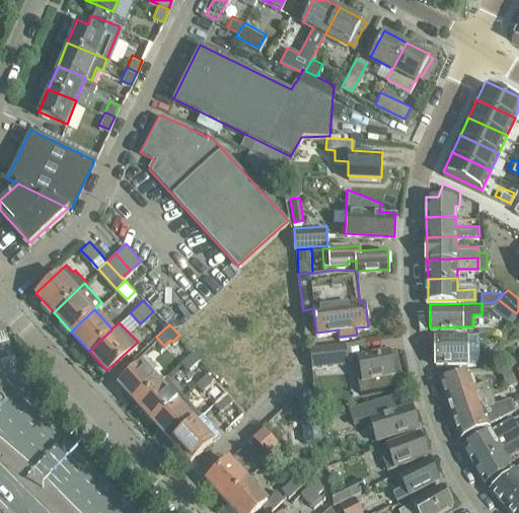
[(436,363),(467,362),(474,362),(478,354),(478,333),(435,334),(436,363)]
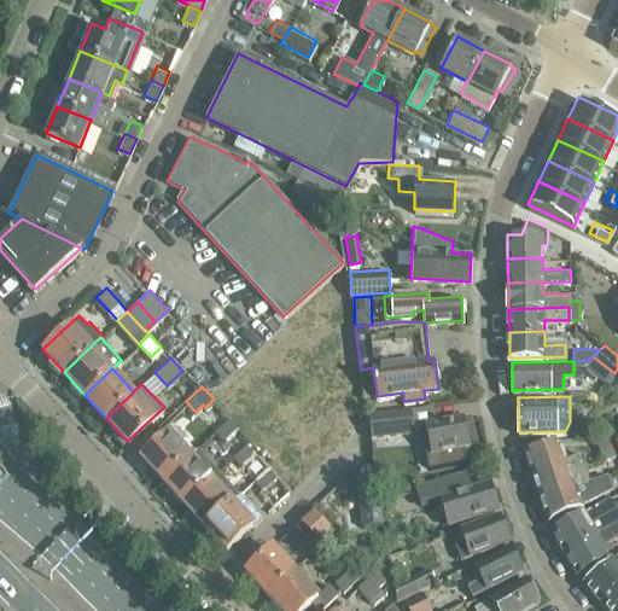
[(430,452),(470,444),(477,442),(471,413),(464,414),(437,419),(433,402),(412,407),(413,425),(425,423),(430,452)]
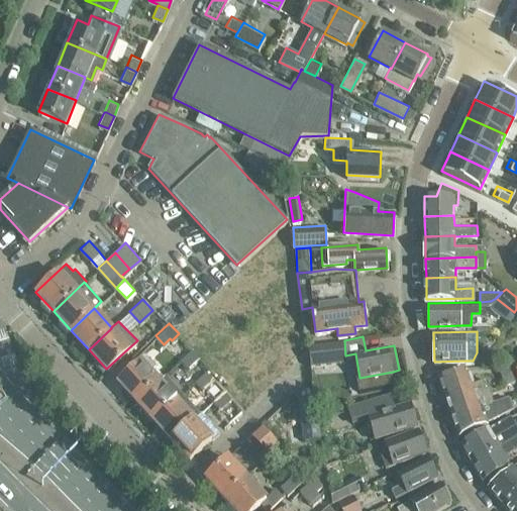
[(344,340),(309,344),(312,363),(346,359),(345,355),(344,340)]
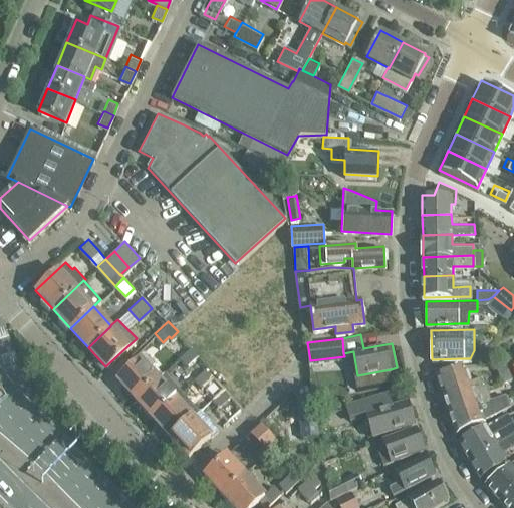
[(191,346),(179,356),(186,364),(198,353),(191,346)]
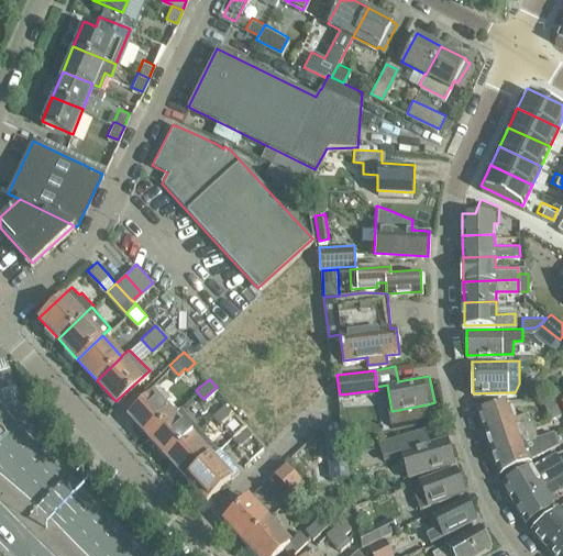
[(128,414),(147,435),(173,412),(162,401),(168,395),(159,385),(128,414)]
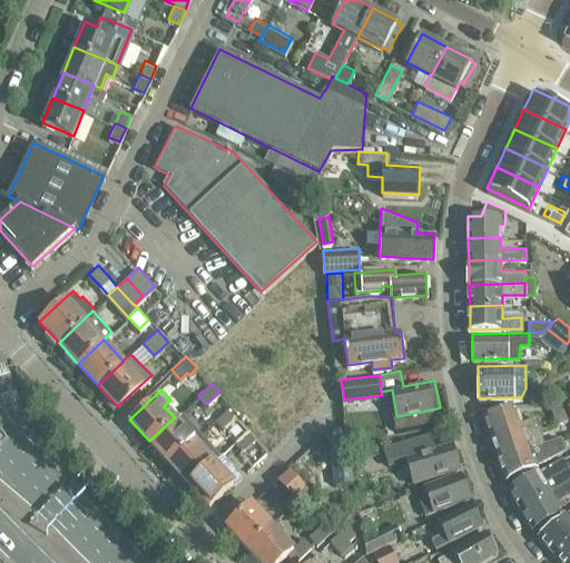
[(487,415),(493,435),(539,421),(537,414),(523,420),(518,404),(487,415)]
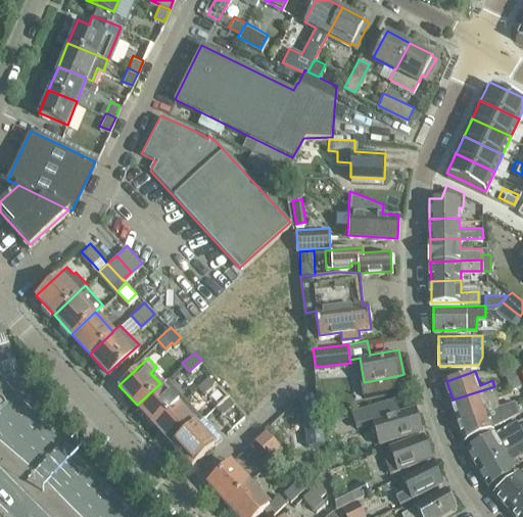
[(512,387),(521,383),(516,371),(506,371),(512,387)]
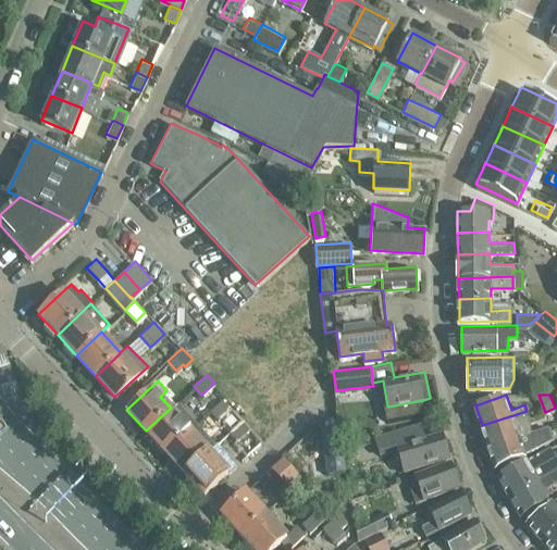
[(223,398),(210,410),(218,417),(231,407),(223,398)]
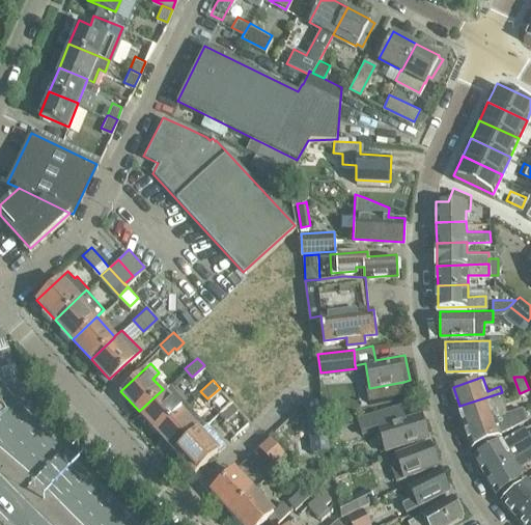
[(139,411),(158,432),(188,403),(169,383),(163,389),(139,411)]
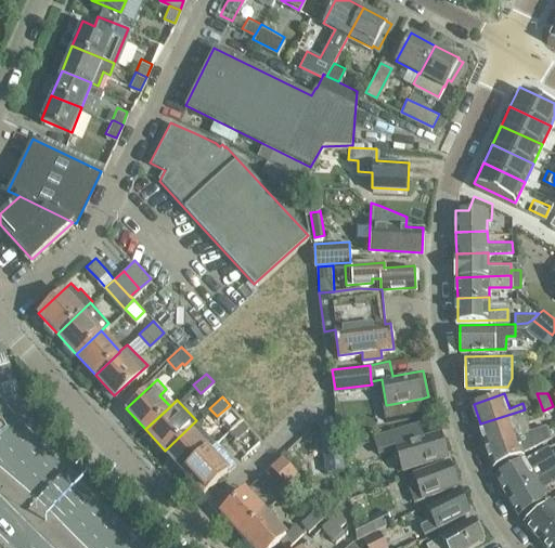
[(530,428),(525,409),(480,423),(487,443),(516,431),(517,433),(530,428)]
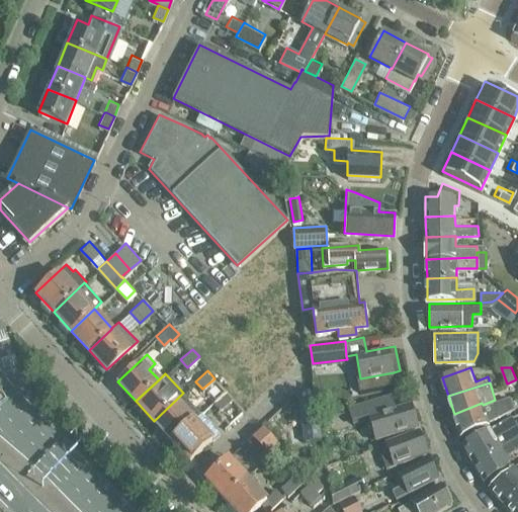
[(296,391),(304,439),(322,436),(316,388),(296,391)]
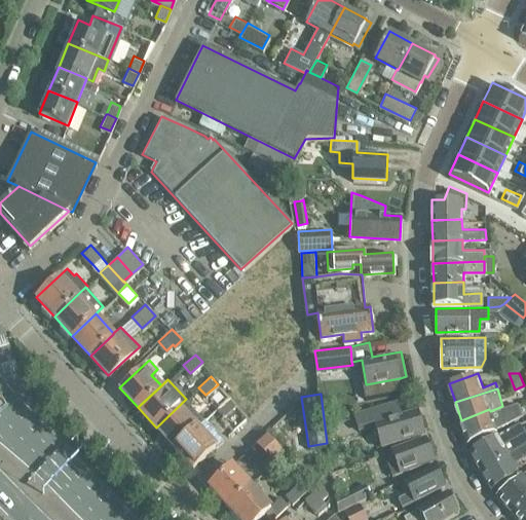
[(228,397),(217,407),(224,414),(235,404),(228,397)]
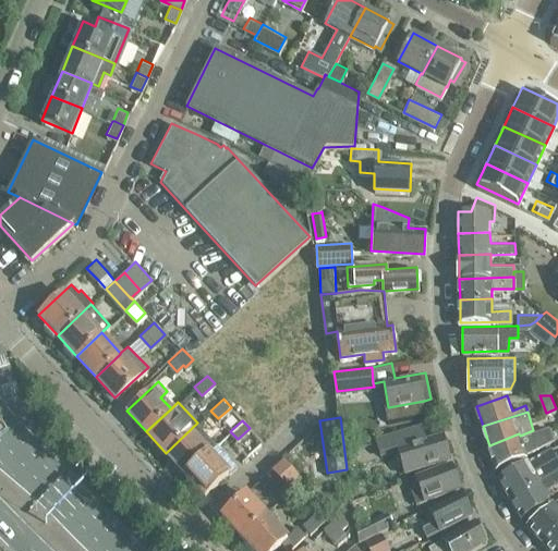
[(166,453),(185,474),(217,444),(197,423),(166,453)]
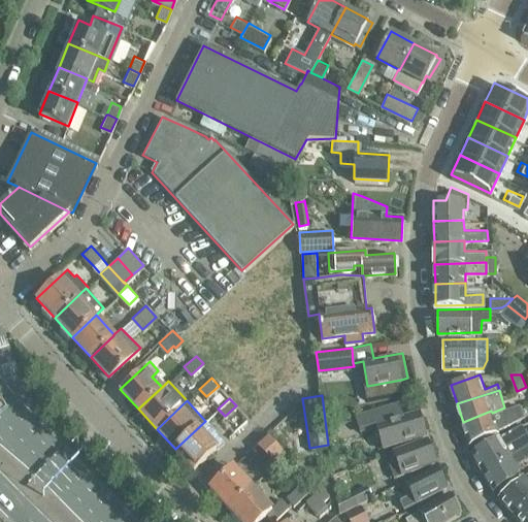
[(418,411),(402,415),(398,401),(355,414),(360,429),(373,425),(374,429),(377,428),(383,444),(392,442),(424,433),(418,411)]
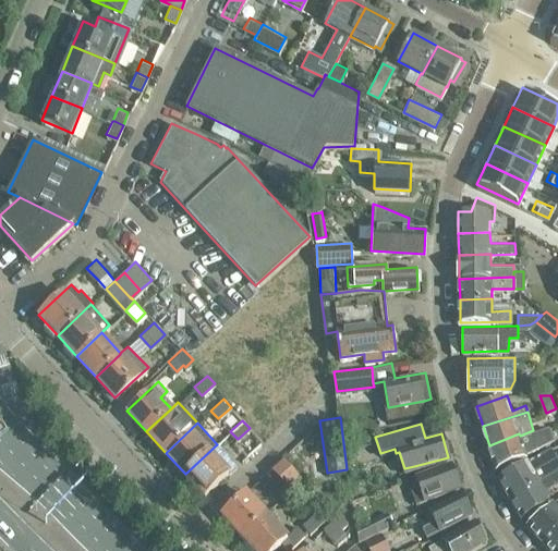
[(489,445),(497,467),(525,455),(524,452),(554,440),(548,425),(533,430),(520,436),(519,433),(489,445)]
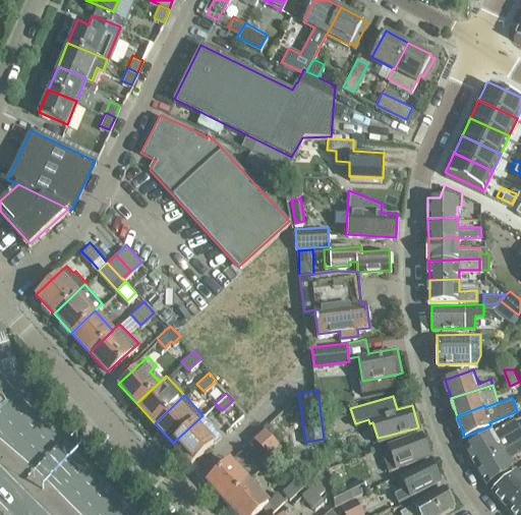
[(190,462),(195,458),(214,440),(213,439),(219,433),(203,415),(173,443),(190,462)]
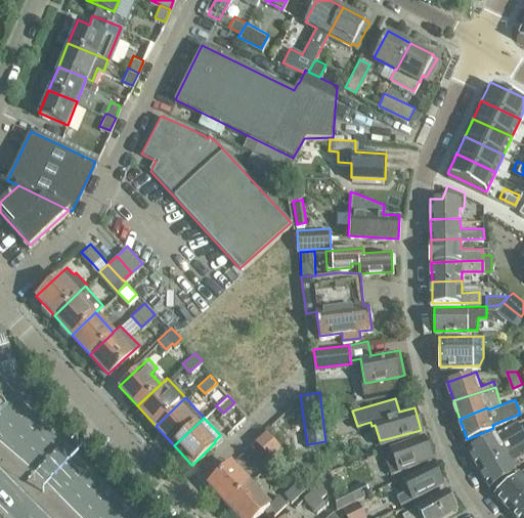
[(469,448),(480,467),(523,439),(523,434),(516,421),(469,448)]
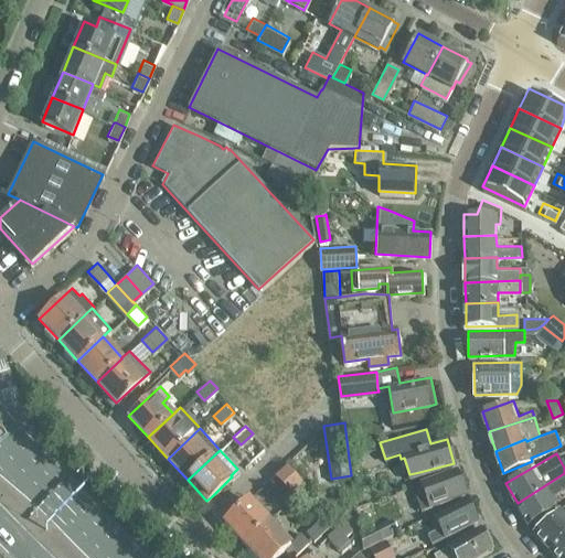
[(274,472),(294,494),(305,484),(285,462),(274,472)]
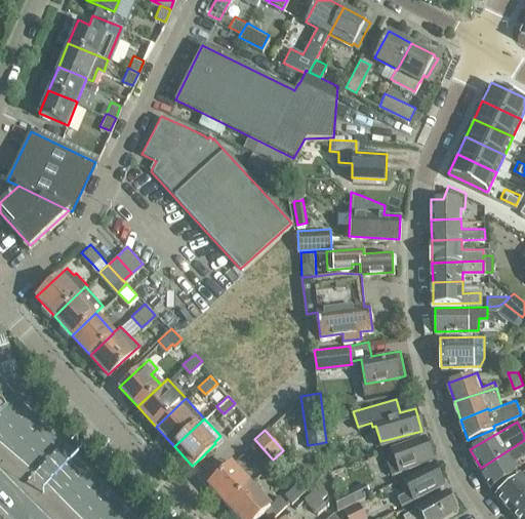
[(400,468),(432,456),(423,435),(392,447),(381,451),(382,455),(386,454),(391,470),(400,467),(400,468)]
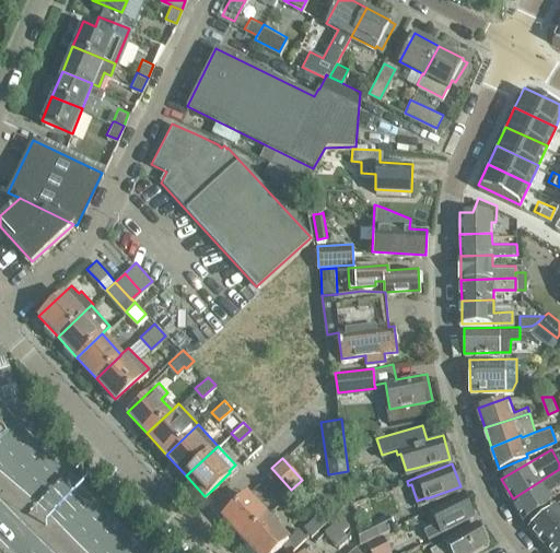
[(552,501),(546,491),(559,481),(559,469),(513,498),(525,518),(552,501)]
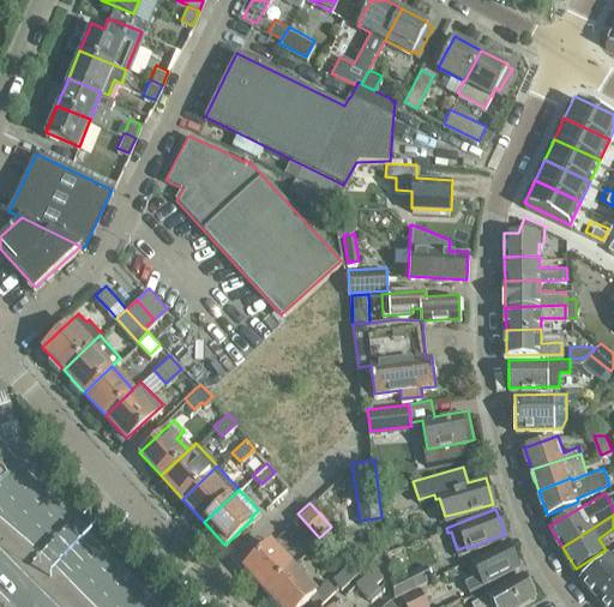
[(271,540),(244,565),(265,588),(292,563),(271,540)]
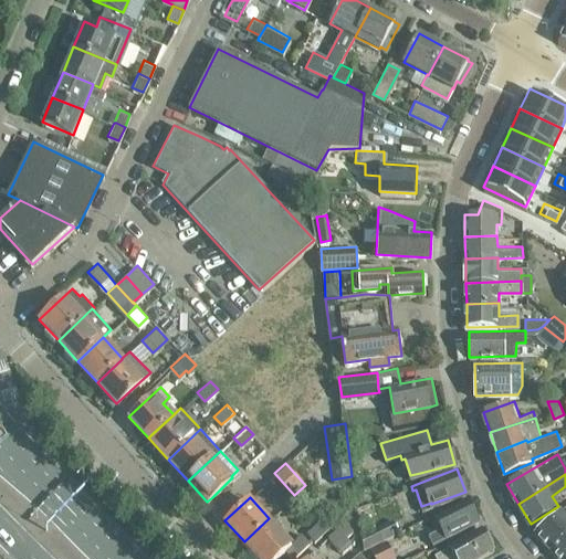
[(428,531),(430,537),(431,541),(479,520),(469,497),(436,512),(442,526),(428,531)]
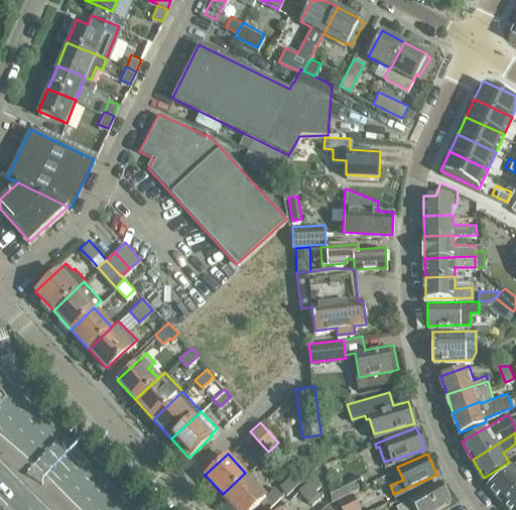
[(489,484),(503,500),(515,487),(515,469),(512,466),(489,484)]
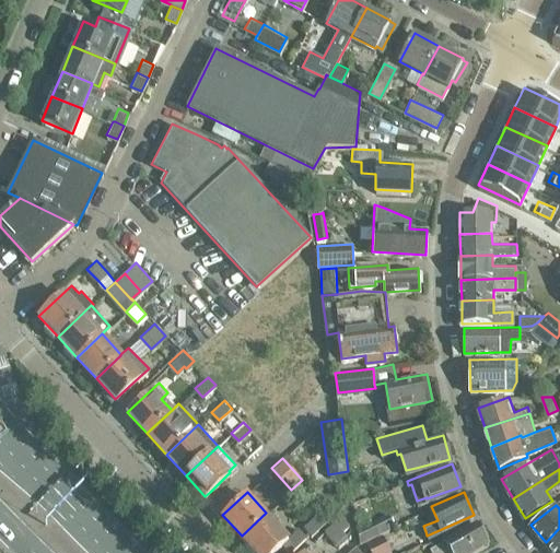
[(311,534),(313,533),(319,527),(328,520),(318,509),(302,526),(311,534)]
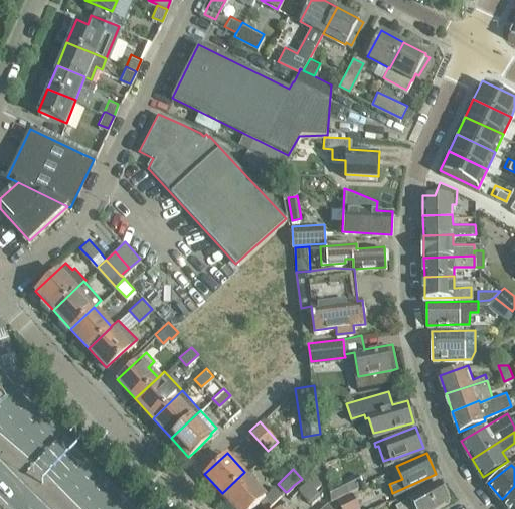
[(330,485),(331,495),(331,497),(332,499),(363,483),(358,471),(330,485)]
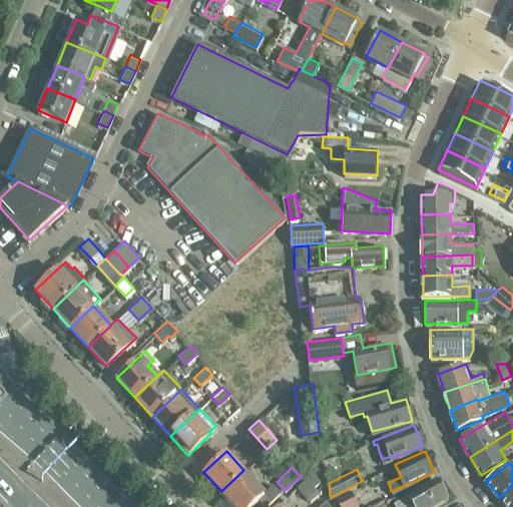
[(243,470),(221,491),(235,506),(247,506),(259,497),(266,505),(282,490),(274,482),(264,491),(243,470)]
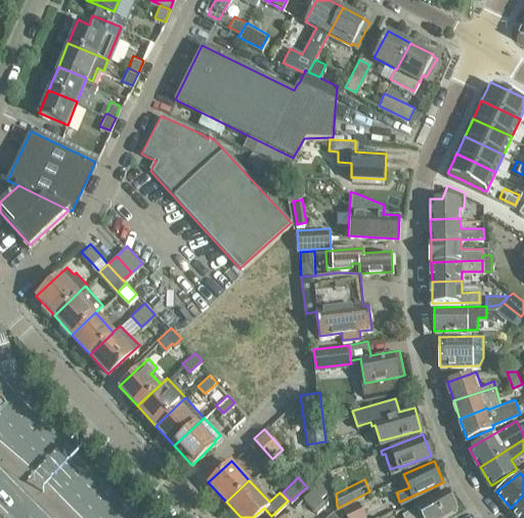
[(318,484),(303,499),(314,511),(330,495),(318,484)]
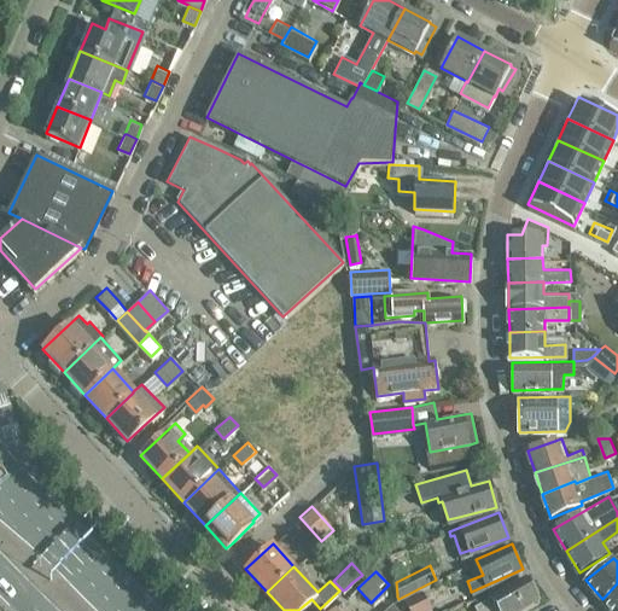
[(478,610),(487,610),(490,610),(499,605),(501,610),(518,610),(541,598),(526,575),(476,605),(478,610)]
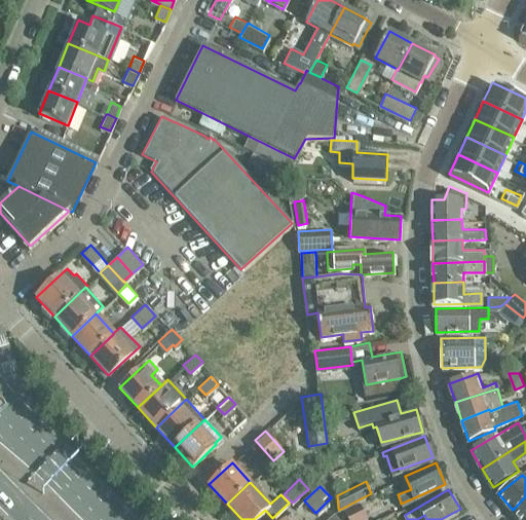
[(523,519),(525,519),(525,496),(513,510),(523,519)]
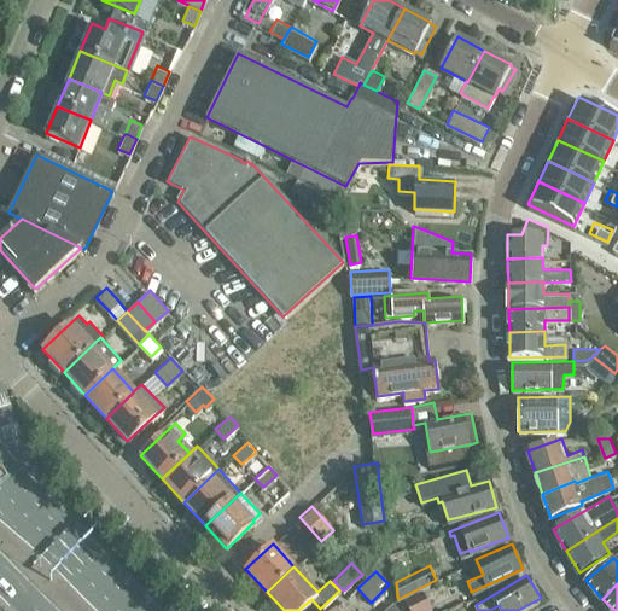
[(432,610),(421,588),(403,598),(409,610),(432,610)]
